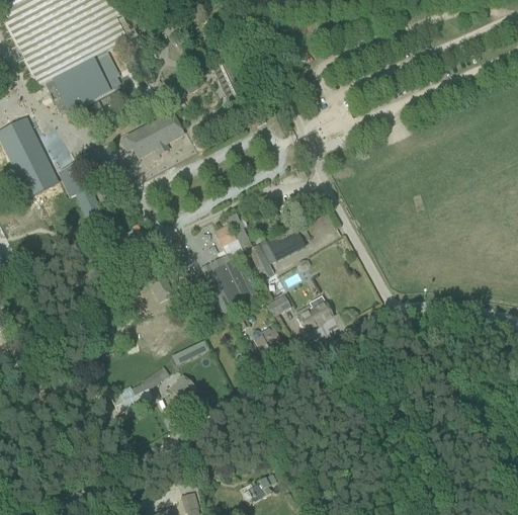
[(15,0),(0,8),(0,11),(39,87),(52,80),(69,111),(121,84),(118,76),(119,75),(107,52),(127,40),(116,18),(122,15),(117,5),(114,0),(15,0)]
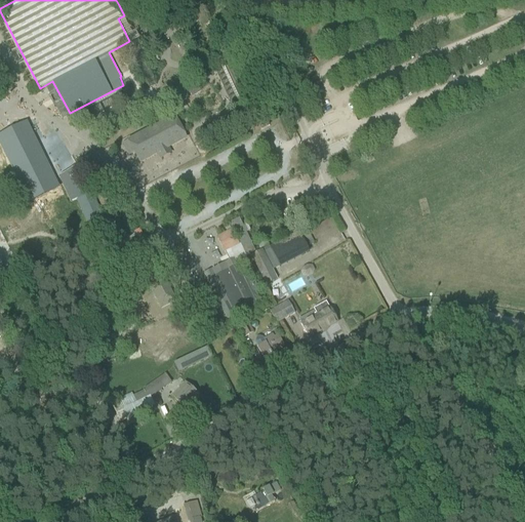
[(190,44),(195,42),(195,39),(189,41),(186,40),(182,41),(180,44),(182,48),(185,49),(189,48),(190,44)]
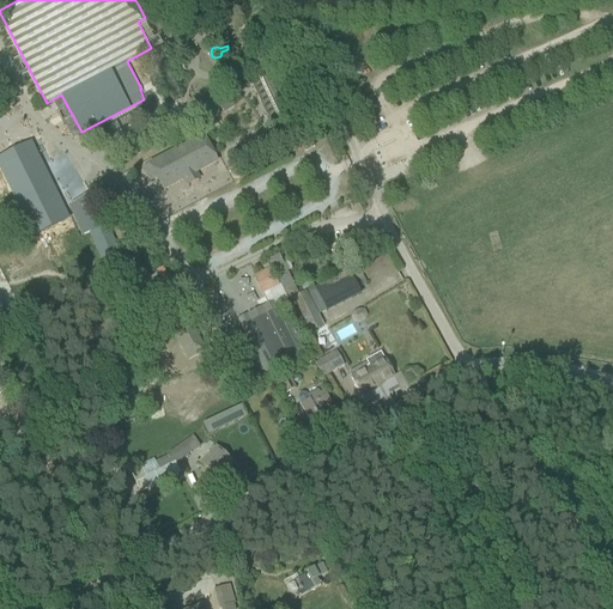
[(286,92),(292,90),(274,48),(269,50),(286,92)]
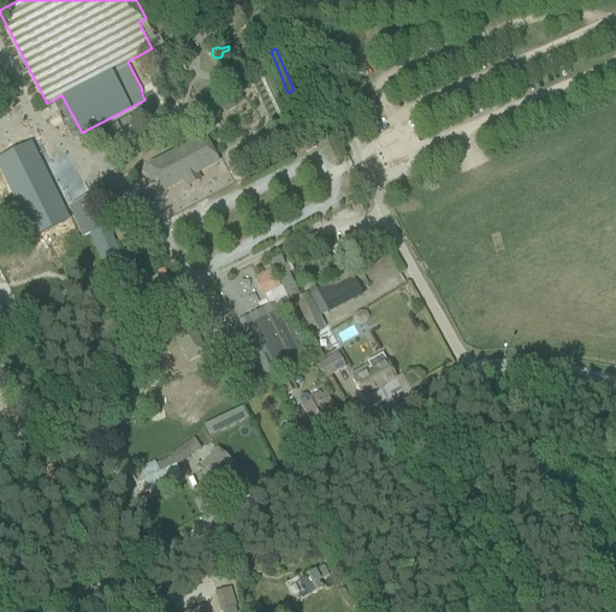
[(175,60),(169,59),(167,61),(175,64),(177,67),(181,69),(184,66),(185,63),(183,59),(179,58),(175,60)]
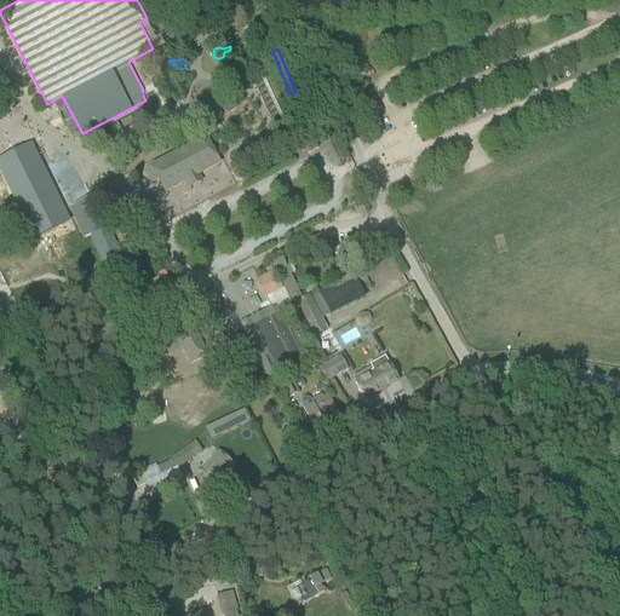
[(279,130),(230,151),(235,162),(294,134),(269,76),(260,80),(257,82),(279,130)]
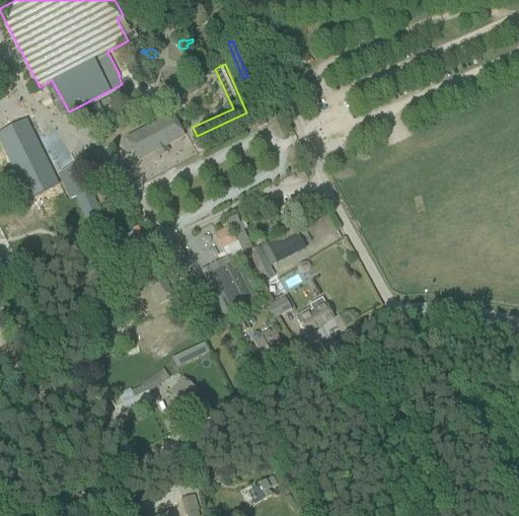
[(191,92),(198,88),(193,79),(184,84),(191,92)]
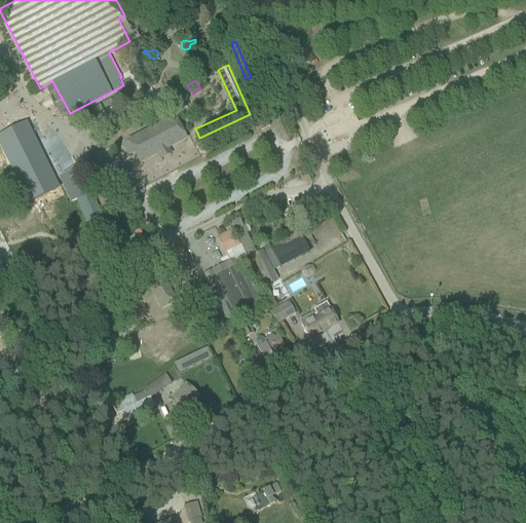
[(60,94),(57,88),(48,91),(47,92),(53,104),(54,103),(62,100),(60,94)]
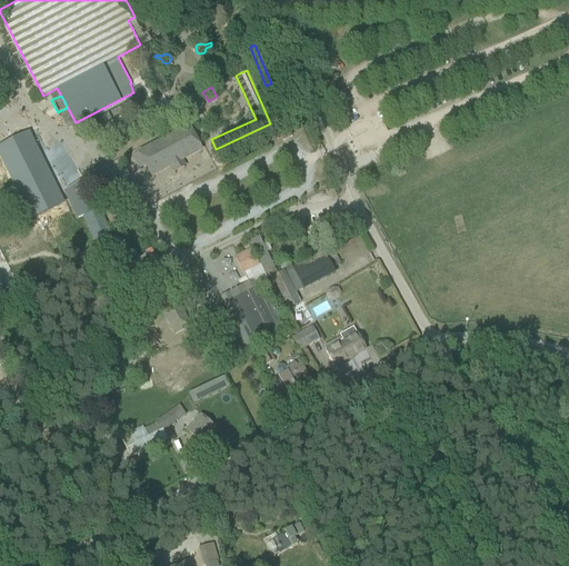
[(153,174),(170,164),(182,158),(200,148),(188,126),(141,151),(148,164),(153,174)]
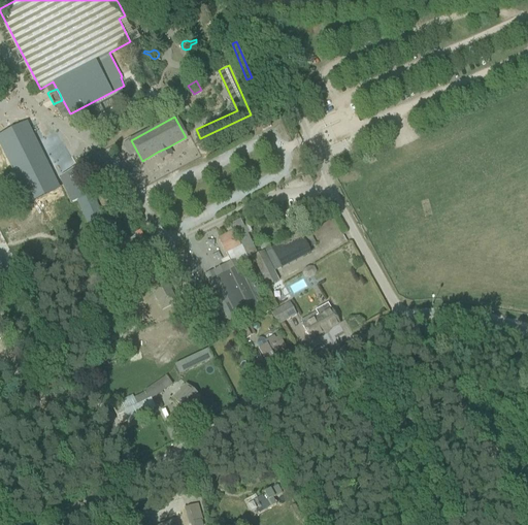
[(27,121),(0,133),(0,144),(29,203),(61,188),(27,121)]
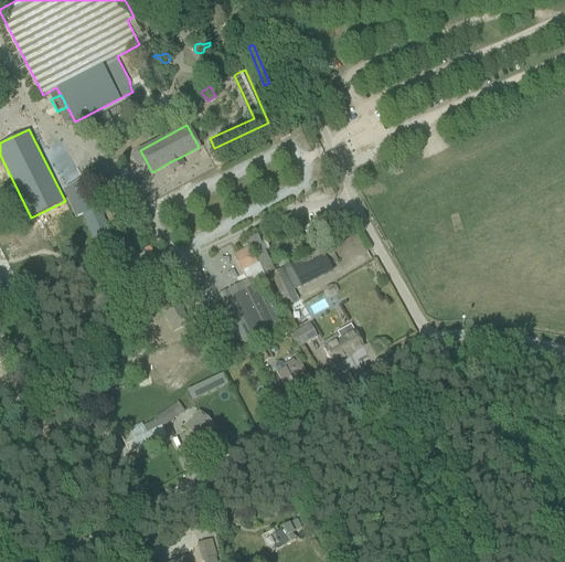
[(55,133),(46,138),(50,144),(60,138),(55,133)]
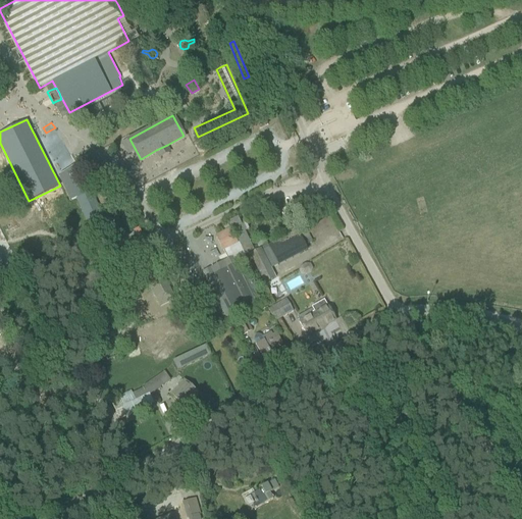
[(59,140),(62,139),(55,127),(40,137),(47,148),(45,149),(53,161),(54,160),(71,197),(76,195),(89,222),(103,216),(91,189),(89,190),(76,163),(72,165),(64,152),(66,151),(59,140)]
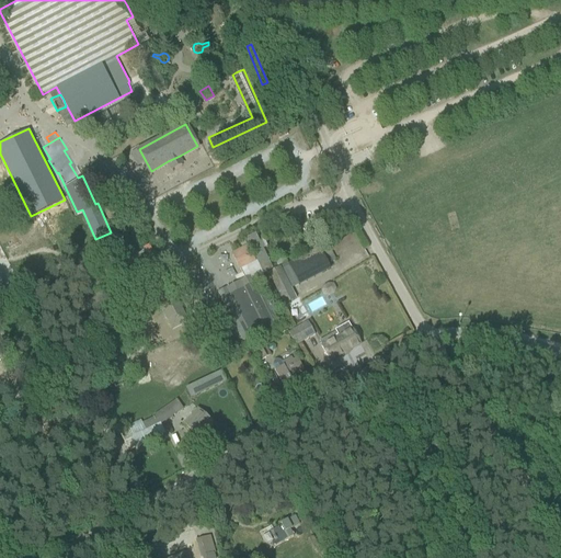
[(105,170),(96,182),(100,184),(99,185),(99,186),(100,188),(101,190),(102,190),(104,191),(105,190),(106,189),(110,191),(117,179),(105,170)]
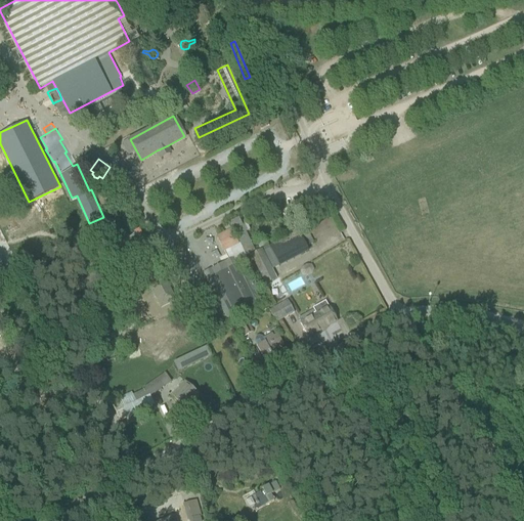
[(130,162),(124,166),(128,174),(134,171),(130,162)]
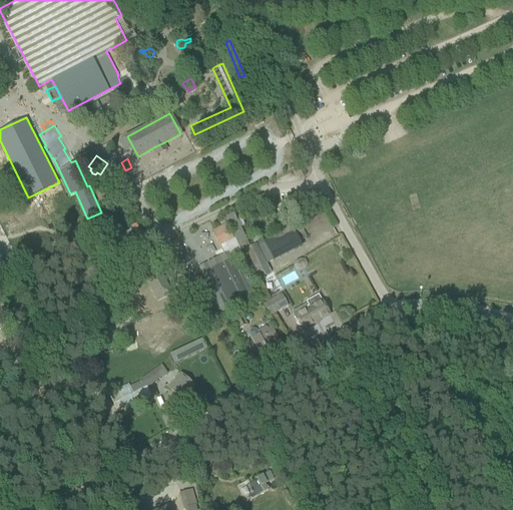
[(240,215),(237,217),(234,211),(224,215),(227,221),(211,229),(223,252),(199,265),(202,272),(221,309),(251,295),(248,291),(257,287),(241,258),(244,257),(240,248),(249,243),(247,239),(242,227),(240,224),(244,222),(240,215)]
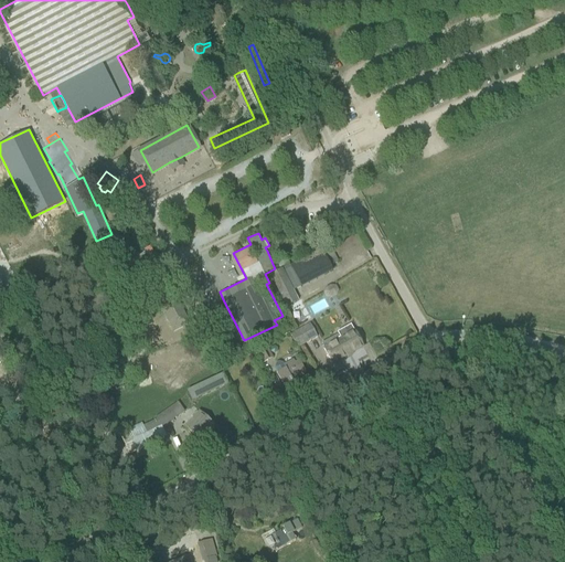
[(283,266),(294,287),(333,267),(322,246),(283,266)]
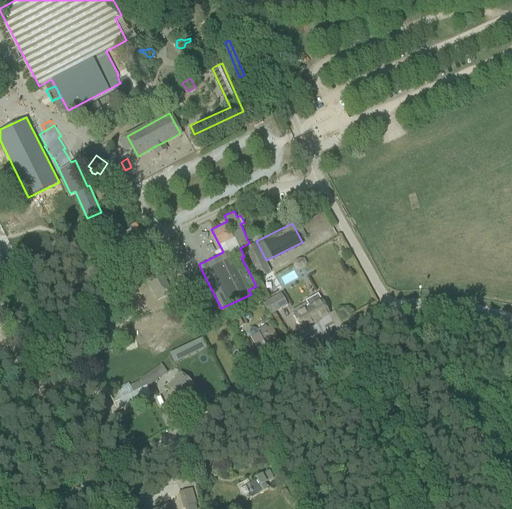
[(271,270),(266,260),(256,241),(245,247),(259,276),(271,270)]
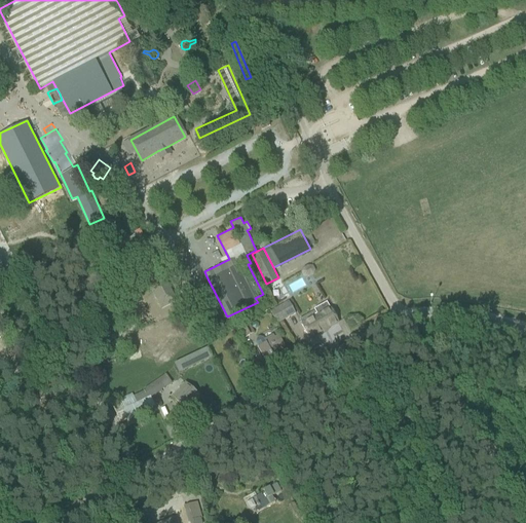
[(156,260),(145,266),(150,277),(162,272),(156,260)]
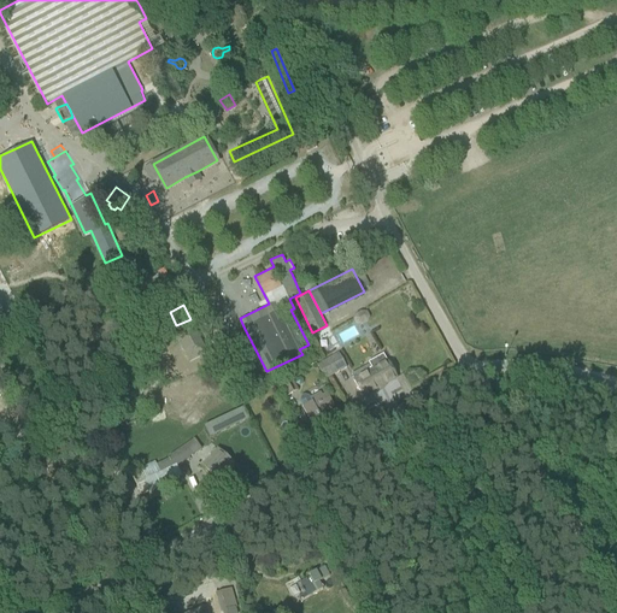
[(356,312),(353,318),(356,323),(362,324),(366,322),(370,316),(368,310),(360,310),(356,312)]
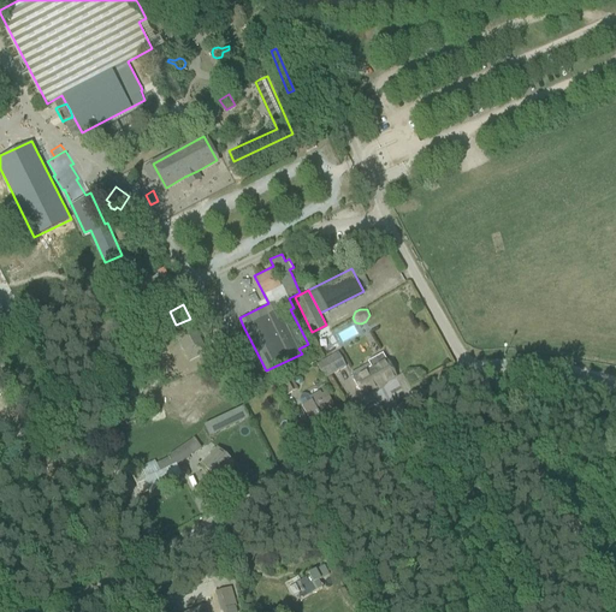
[(189,361),(205,354),(191,326),(176,333),(189,361)]
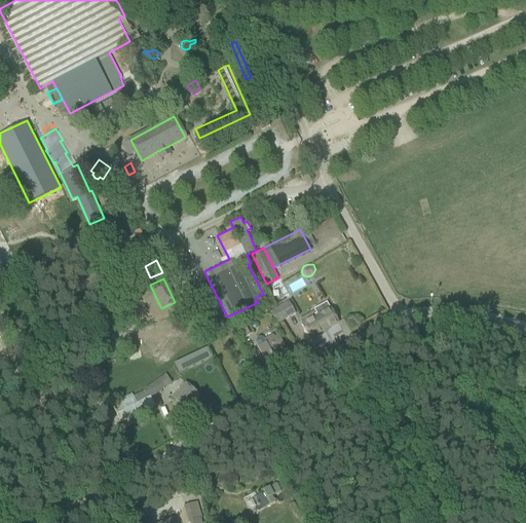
[(276,322),(295,311),(289,299),(269,309),(276,322)]
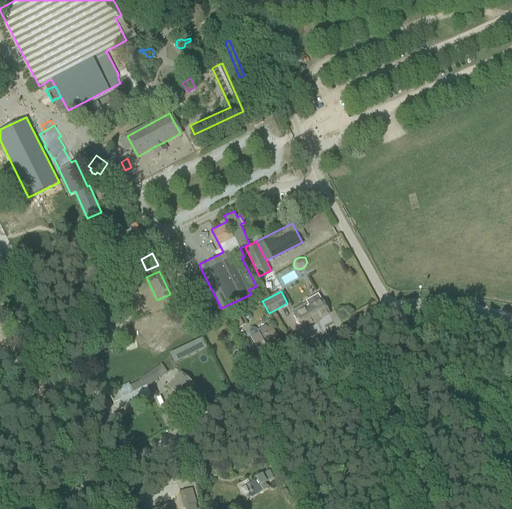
[(297,309),(293,312),(301,327),(305,325),(328,312),(320,297),(315,300),(297,309)]
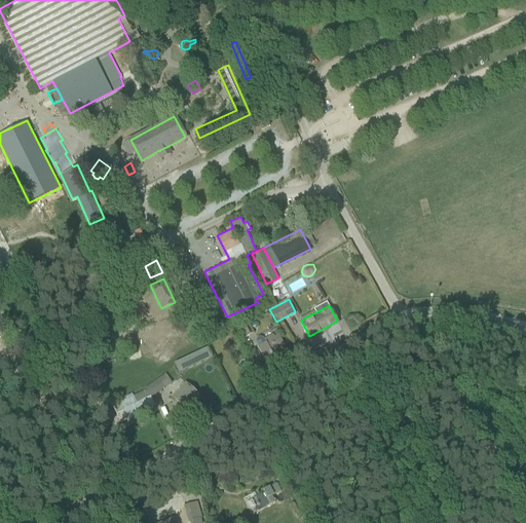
[(254,331),(253,329),(247,319),(235,326),(241,337),(254,331)]
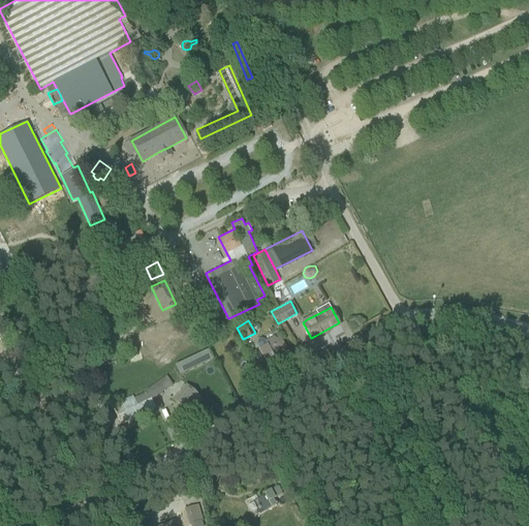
[(280,335),(276,337),(274,335),(266,339),(265,338),(261,336),(258,338),(257,342),(268,361),(275,357),(274,353),(286,346),(280,335)]
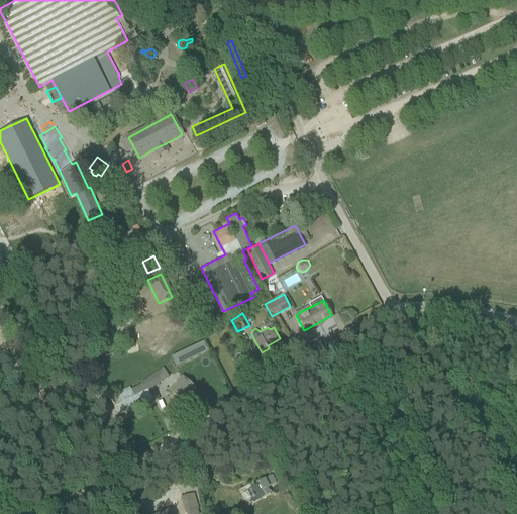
[(176,365),(208,348),(204,339),(172,355),(176,365)]
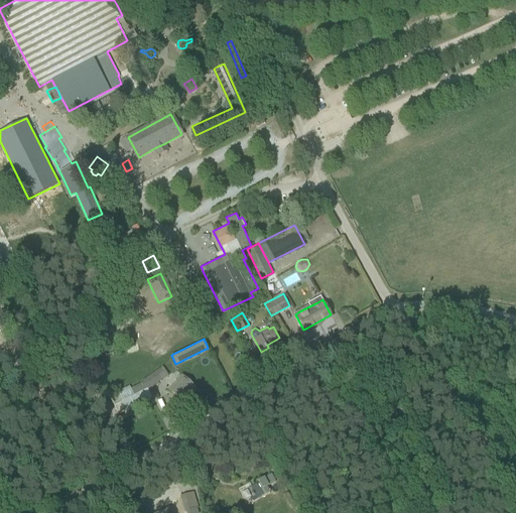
[(181,373),(169,387),(184,400),(197,386),(181,373)]
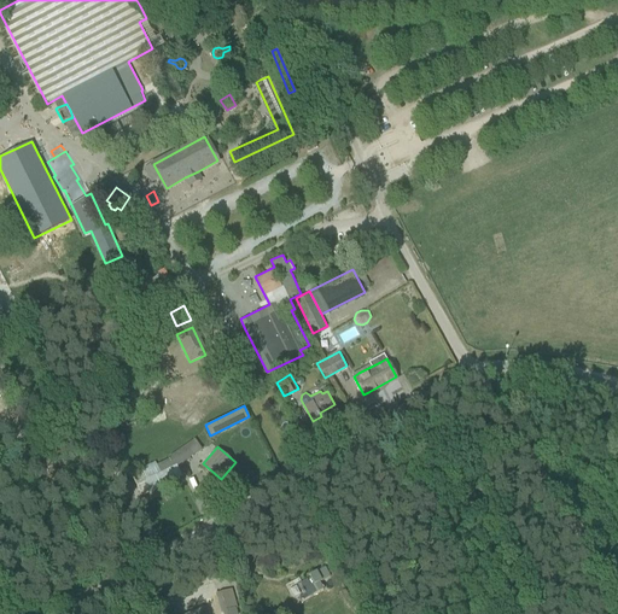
[(178,463),(176,463),(170,455),(141,469),(146,479),(155,474),(161,485),(182,474),(178,463)]
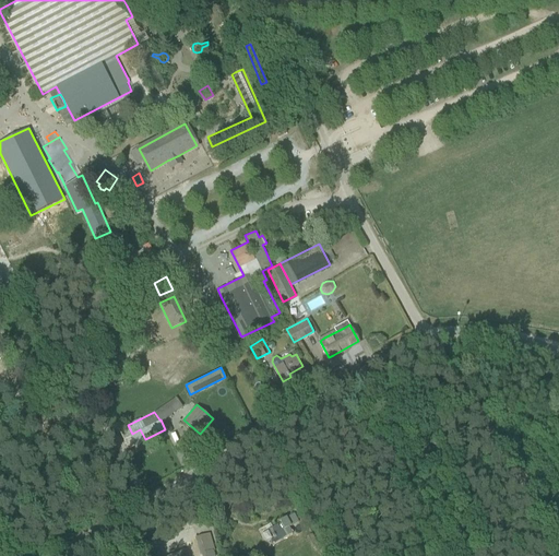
[(289,525),(299,521),(294,511),(280,519),(281,521),(270,528),(274,536),(270,540),(272,543),(282,537),(293,532),(289,525)]
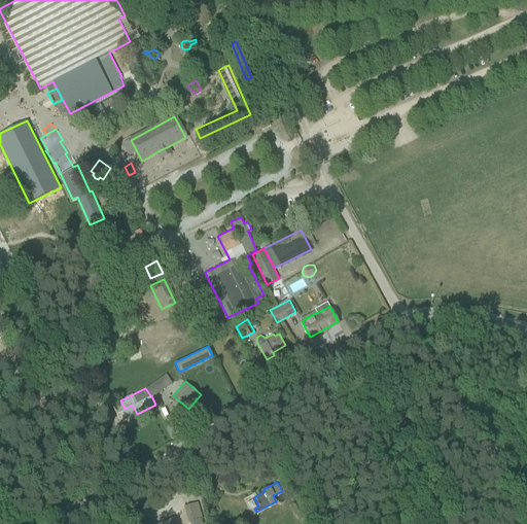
[(191,502),(183,504),(187,521),(188,520),(188,523),(199,523),(201,523),(199,518),(196,519),(191,502)]
